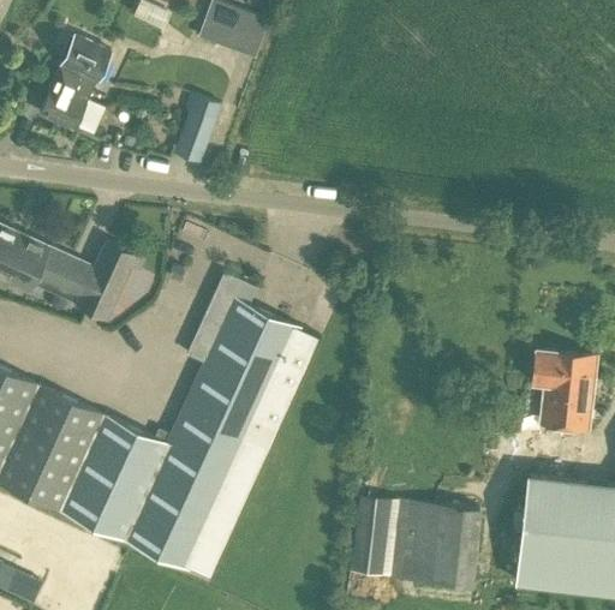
[(157,51),(177,11),(154,0),(142,0),(126,35),(157,51)]
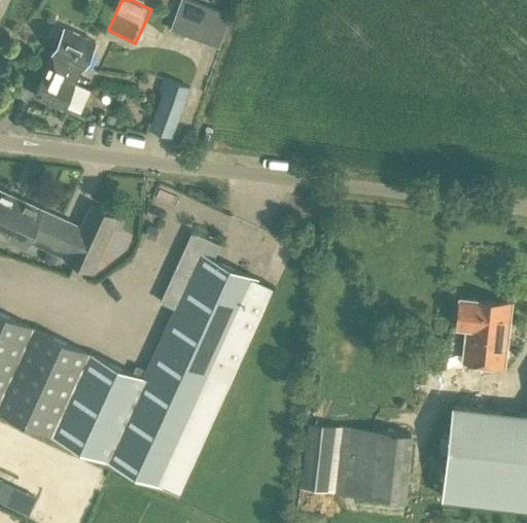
[(62,82),(75,88),(82,72),(83,73),(96,46),(64,32),(53,58),(54,58),(53,59),(68,65),(62,82)]
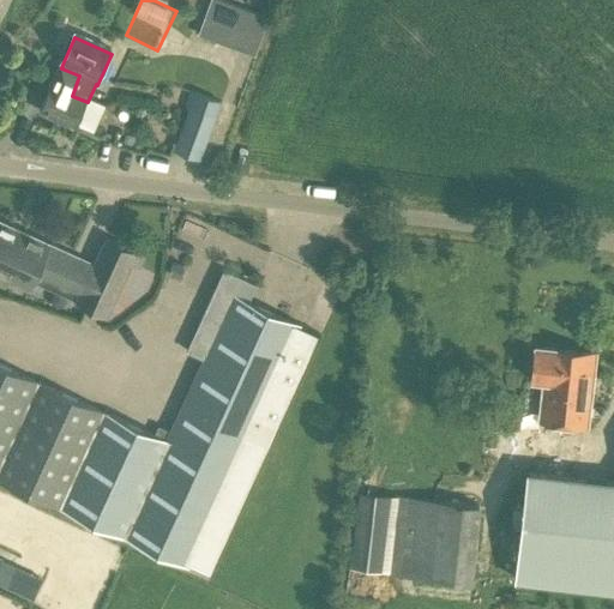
[(74,131),(88,102),(72,96),(79,76),(61,68),(41,115),(74,131)]
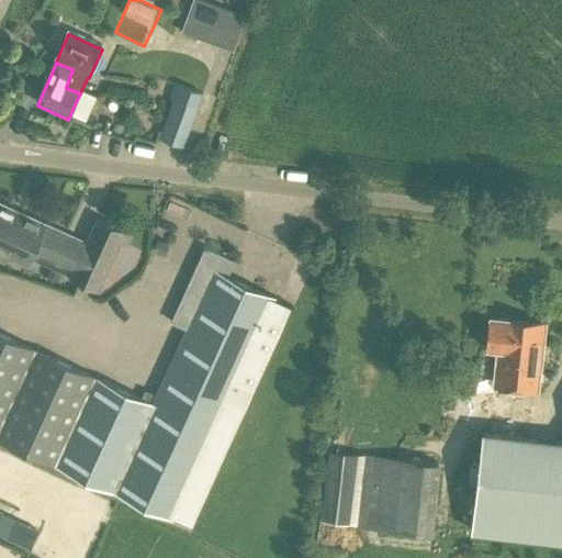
[(183,151),(199,110),(203,97),(175,86),(170,99),(173,100),(158,141),(183,151)]
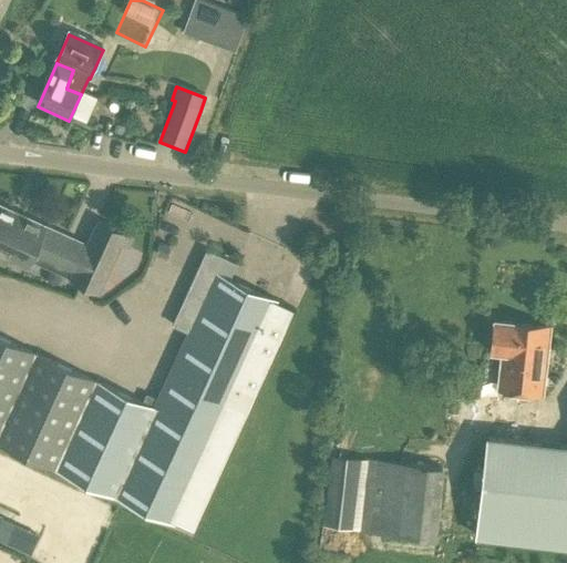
[(86,249),(47,231),(47,229),(0,207),(0,256),(28,269),(31,263),(35,265),(38,259),(74,276),(71,284),(101,298),(123,251),(129,253),(134,242),(98,225),(86,249)]
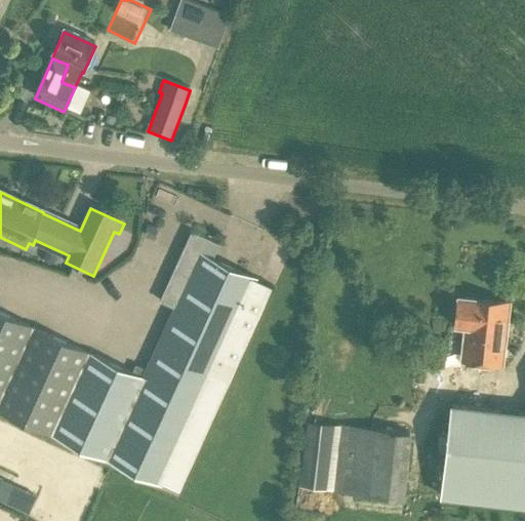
[(156,241),(157,230),(146,229),(145,240),(156,241)]
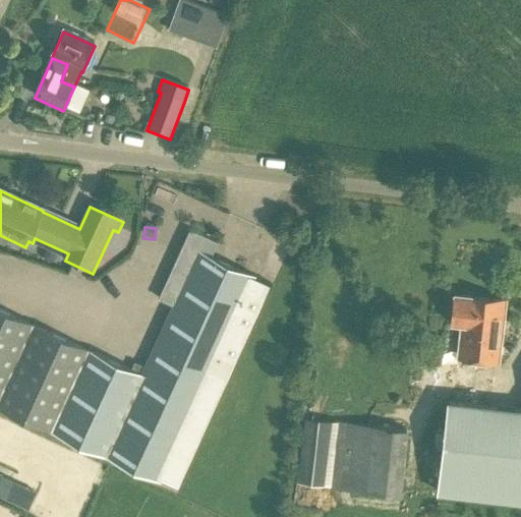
[(0,411),(54,437),(161,486),(193,414),(218,360),(254,282),(214,263),(210,261),(217,246),(193,235),(189,233),(187,237),(183,248),(179,254),(158,301),(173,308),(145,369),(134,364),(129,375),(91,356),(0,313),(0,411)]
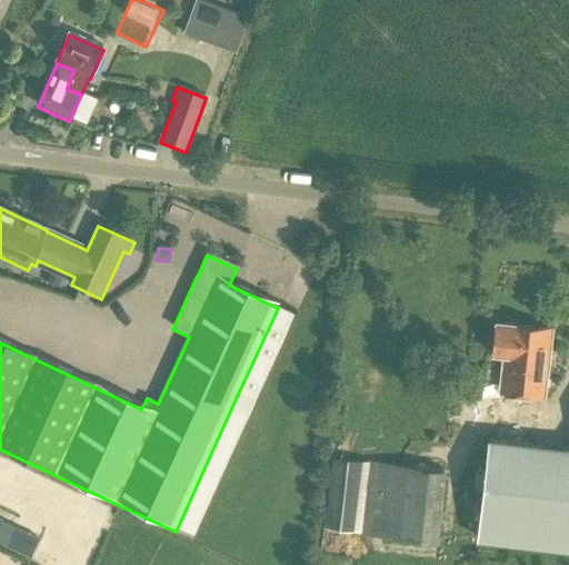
[(545,399),(551,333),(497,326),(493,358),(503,359),(499,395),(545,399)]
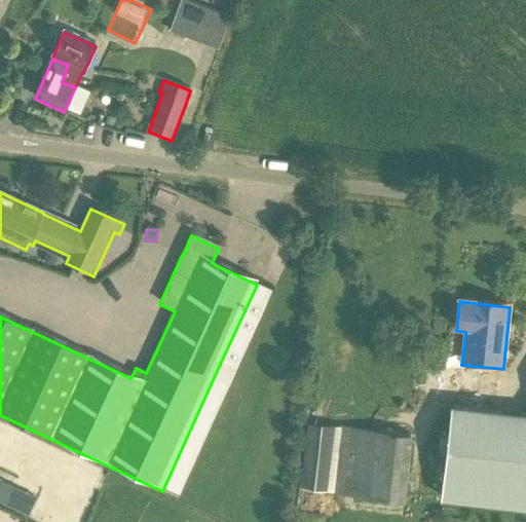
[(525,414),(451,406),(441,501),(525,511),(525,414)]
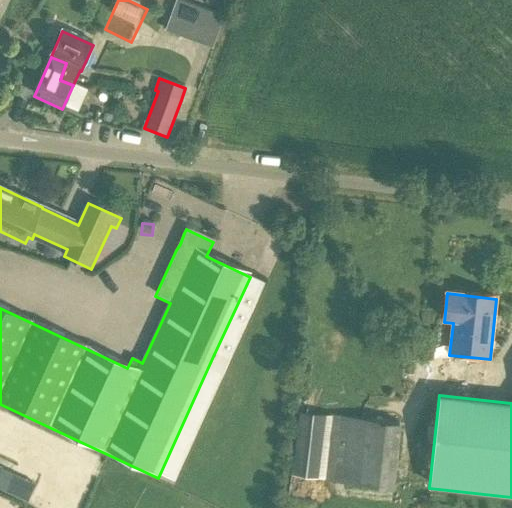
[(395,490),(402,426),(299,414),(291,478),(395,490)]
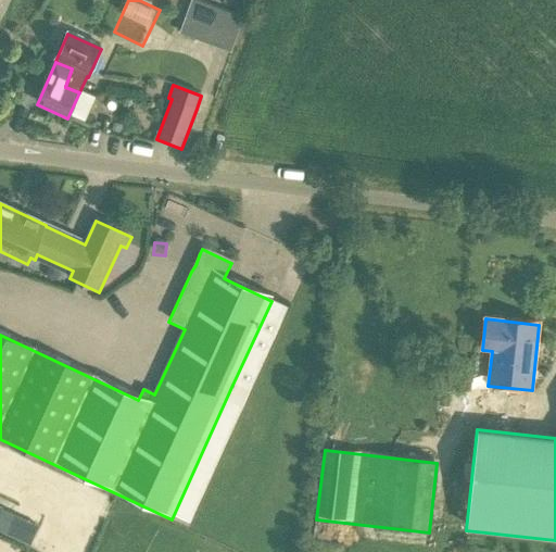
[(11,521),(0,515),(3,510),(0,509),(0,526),(7,529),(4,532),(30,544),(37,530),(12,518),(11,521)]
